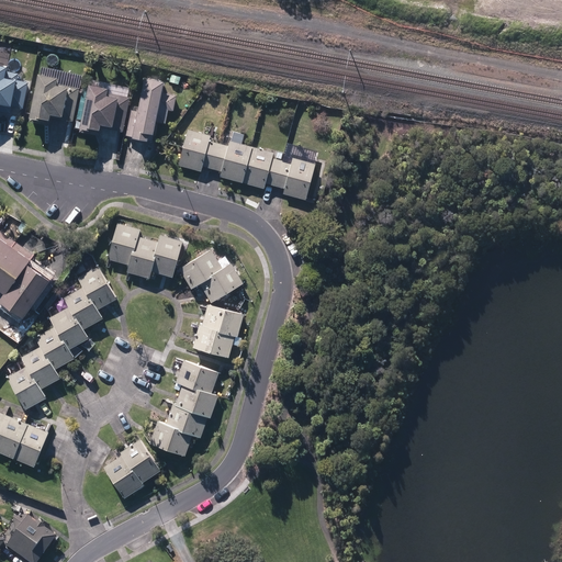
[(29,59),(35,62),(38,54),(31,52),(29,59)]
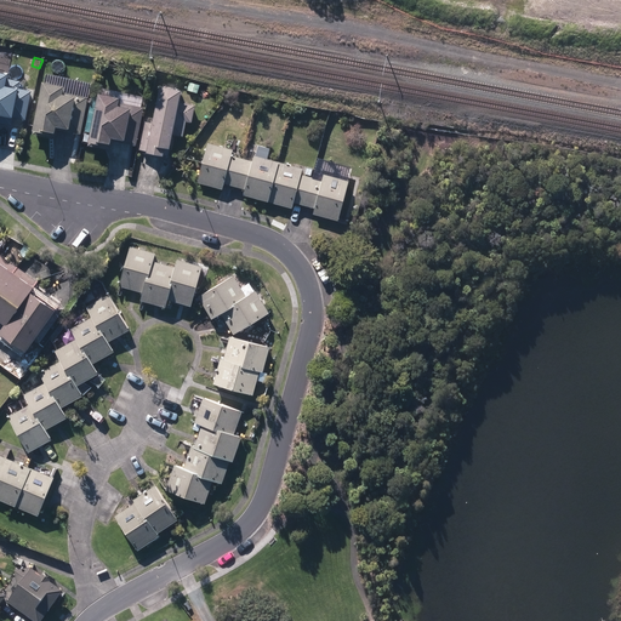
[(0,125),(12,129),(13,120),(26,123),(32,91),(6,86),(7,78),(0,75),(0,125)]
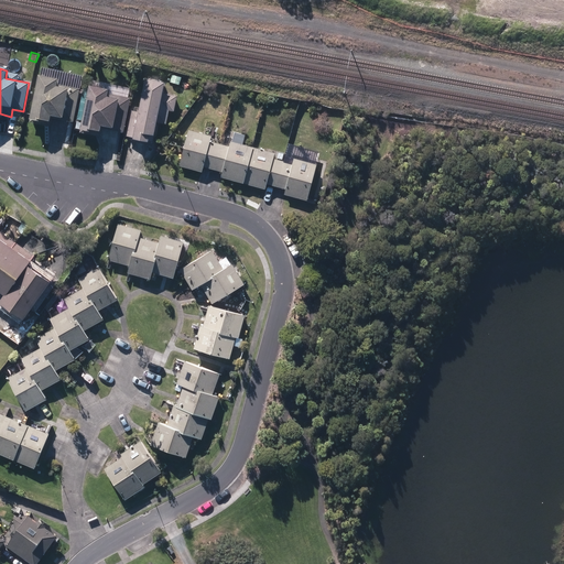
[(29,123),(49,128),(50,118),(60,120),(60,121),(73,125),(79,89),(57,85),(58,82),(39,77),(29,123)]
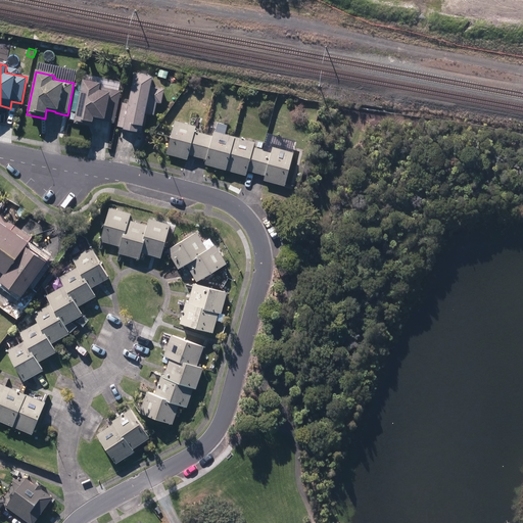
[(123,132),(137,134),(138,128),(142,129),(144,115),(154,117),(156,104),(161,105),(164,90),(150,88),(152,79),(134,76),(129,105),(122,104),(117,128),(124,130),(123,132)]
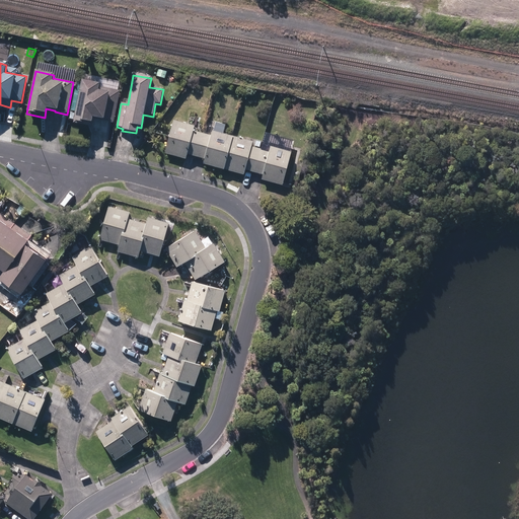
[(72,124),(91,128),(92,120),(113,124),(120,92),(99,88),(99,85),(81,81),(72,124)]
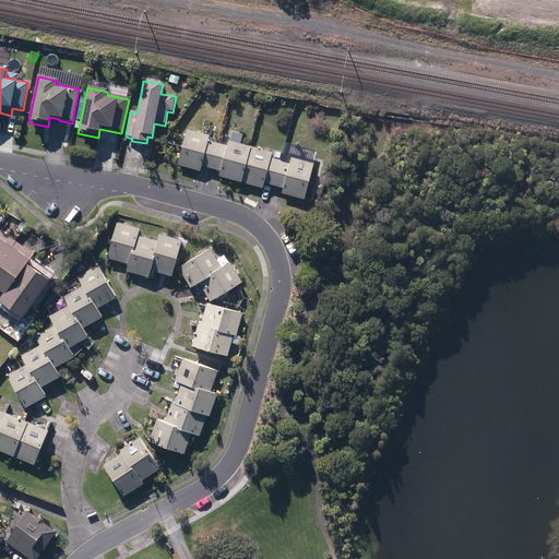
[(294,118),(302,120),(305,113),(296,111),(294,118)]
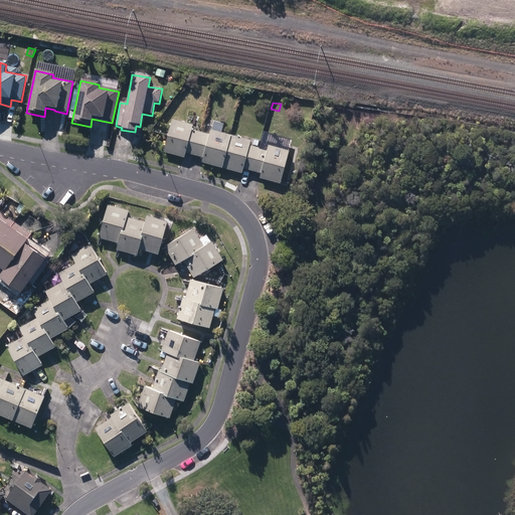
[(172,120),(163,154),(184,160),(185,154),(194,157),(200,133),(192,131),(193,126),(172,120)]
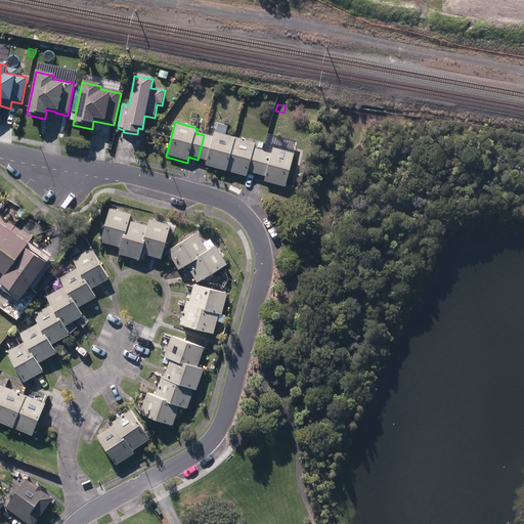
[(213,138),(204,135),(198,160),(207,162),(205,167),(225,173),(235,138),(214,133),(213,138)]
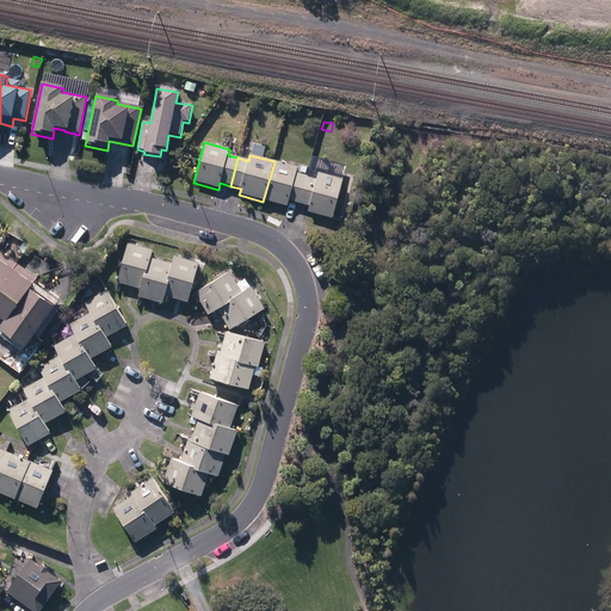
[(298,168),(275,161),(263,202),(289,209),(290,205),(288,204),(289,202),(300,204),(307,177),(296,174),(298,168)]
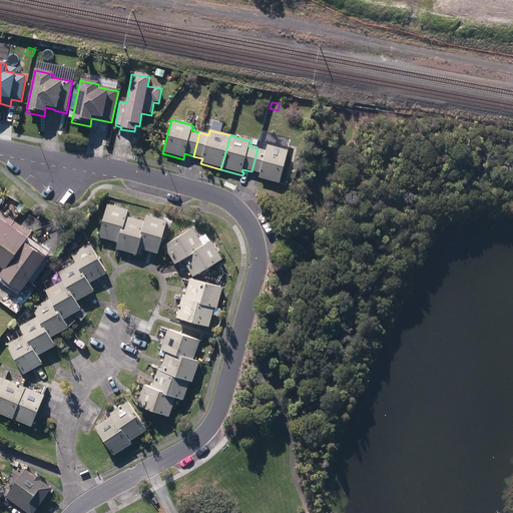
[(258,148),(251,171),(260,174),(258,179),(279,185),(289,151),(279,149),(282,139),(270,136),(266,150),(258,148)]
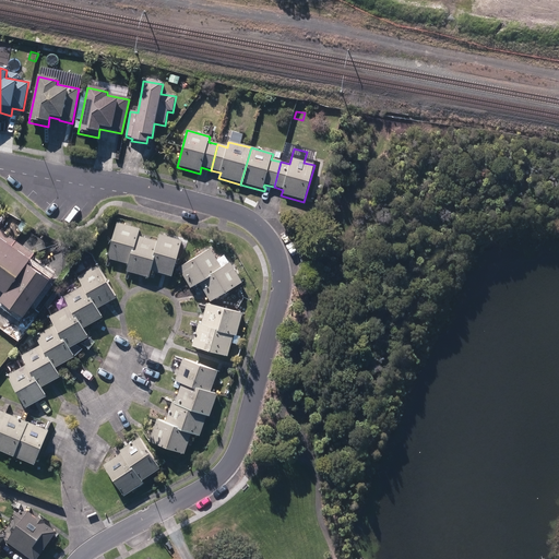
[(310,182),(319,185),(322,174),(321,173),(321,171),(317,169),(317,167),(314,167),(310,182)]
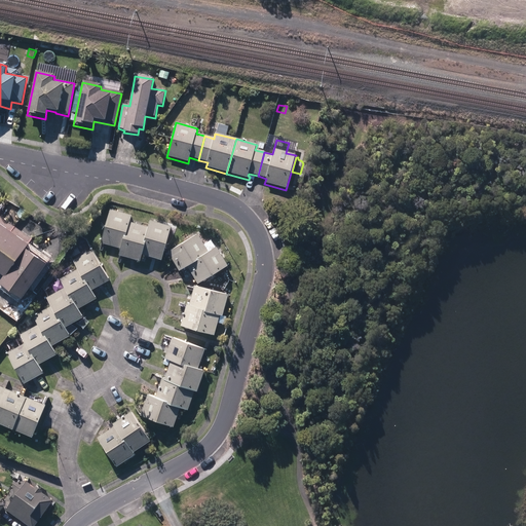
[(120,249),(127,221),(129,214),(110,209),(107,217),(102,215),(100,223),(105,225),(100,242),(120,249)]
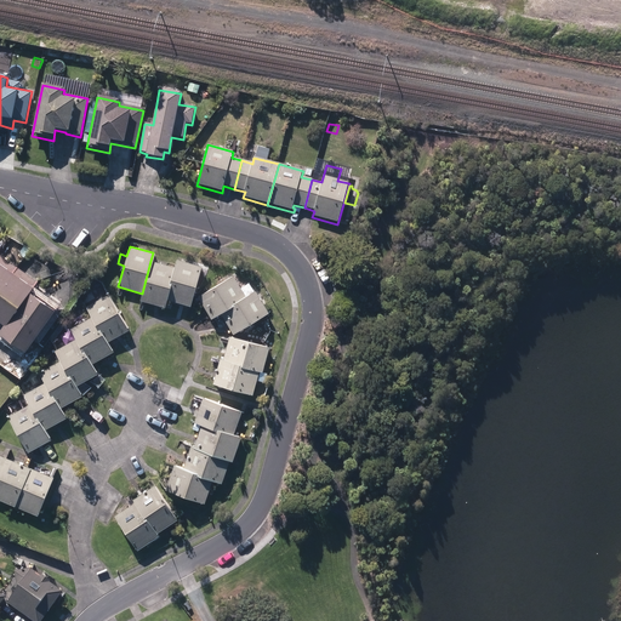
[(38,281),(0,254),(0,336),(23,353),(34,339),(40,343),(64,309),(34,286),(38,281)]
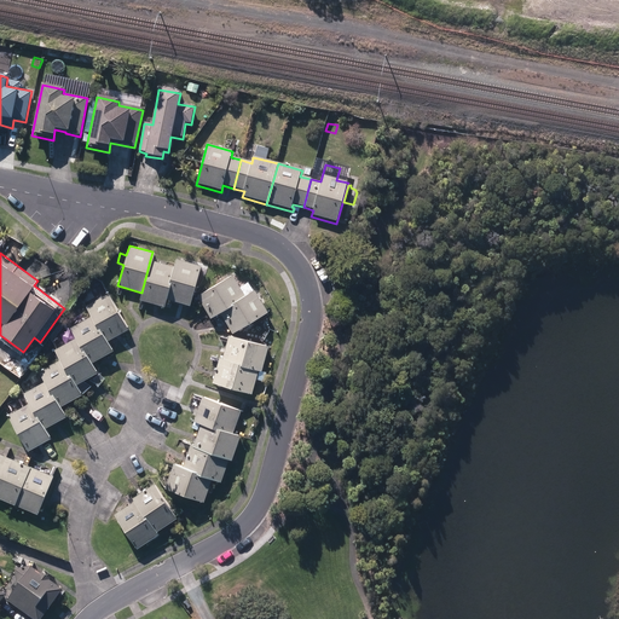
[(178,259),(175,266),(167,299),(190,305),(201,265),(178,259)]
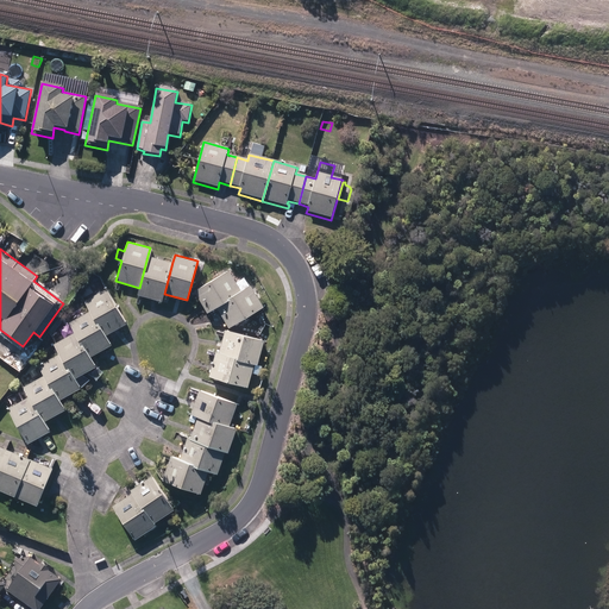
[(173,262),(148,256),(139,288),(137,295),(162,301),(164,294),(173,262)]
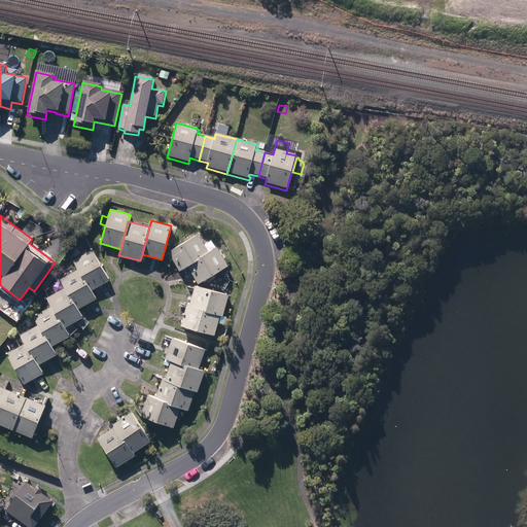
[(199,234),(168,251),(179,270),(186,265),(209,252),(199,234)]
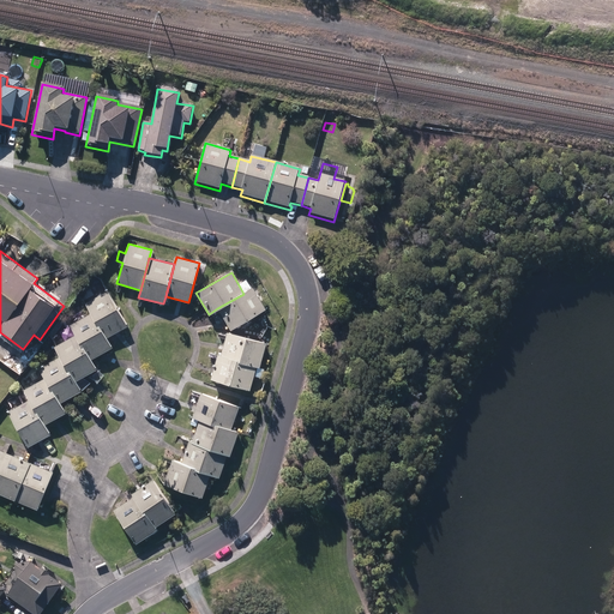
[(244,294),(217,308),(230,330),(266,309),(253,288),(244,294)]
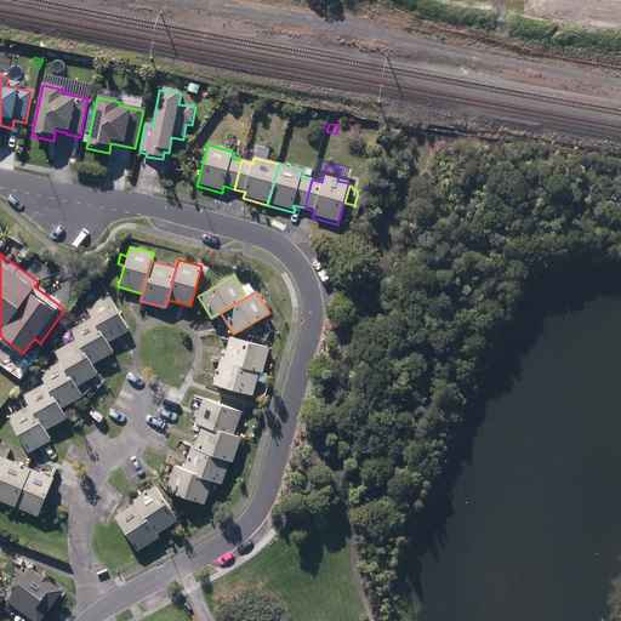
[(87,306),(92,315),(108,343),(130,330),(108,294),(87,306)]
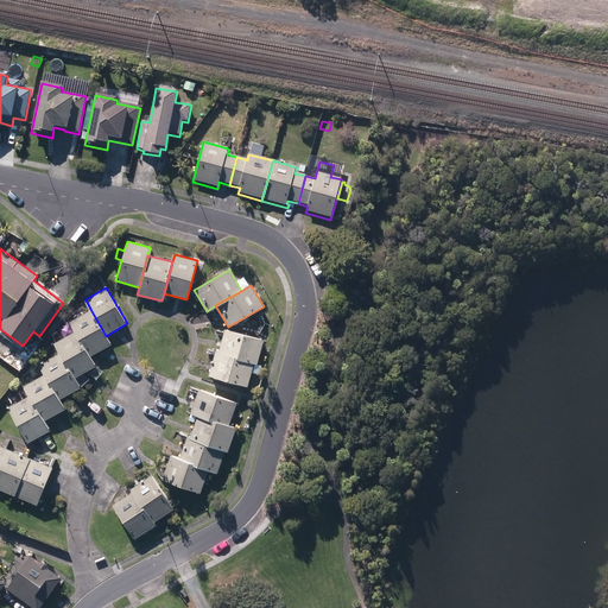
[(69,322),(75,330),(90,356),(112,344),(106,336),(90,309),(69,322)]
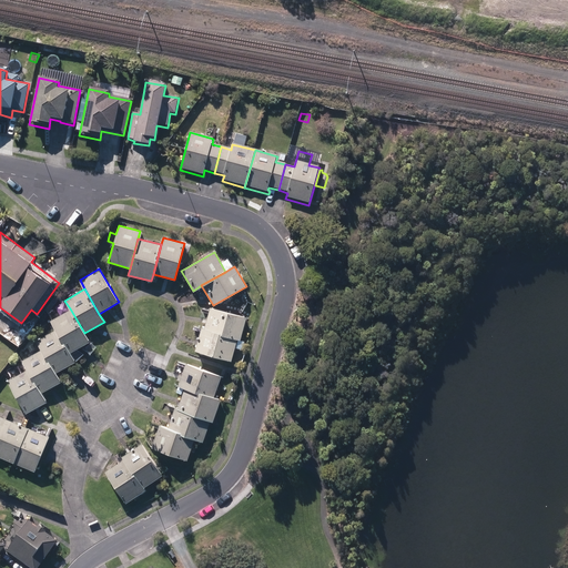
[(210,307),(203,330),(236,340),(240,341),(247,318),(210,307)]
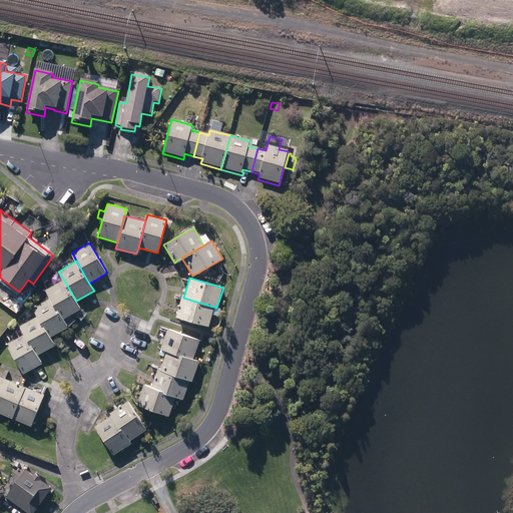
[(46,289),(51,297),(63,319),(80,309),(76,301),(63,279),(46,289)]
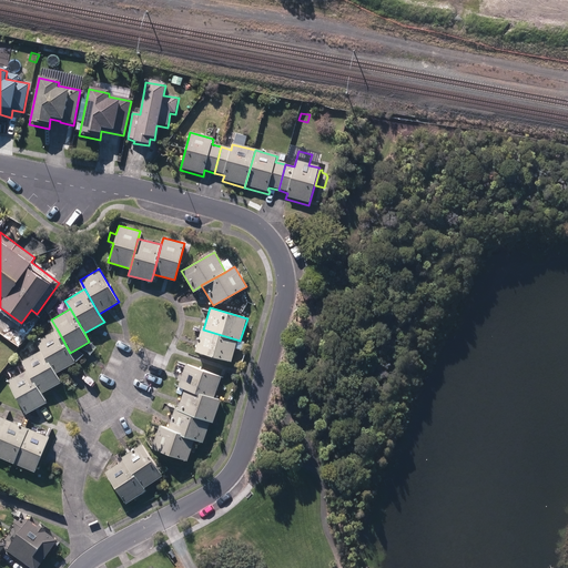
[(37,340),(42,350),(57,374),(75,362),(70,353),(57,328),(37,340)]
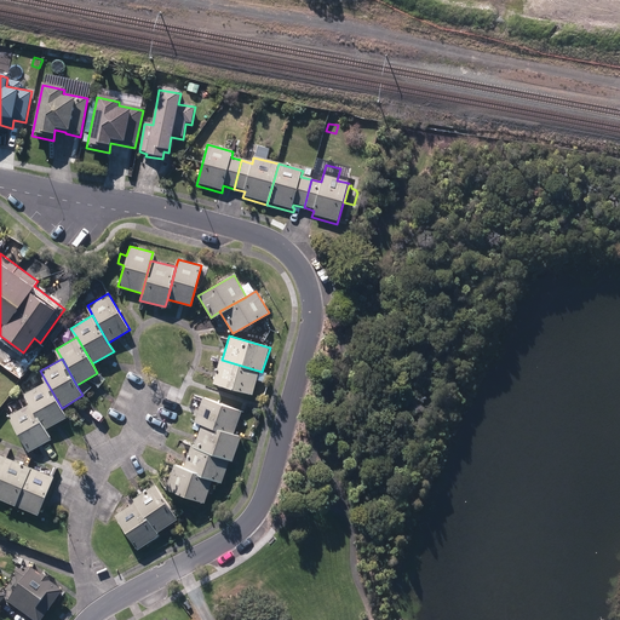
[(258,371),(222,360),(219,359),(212,382),(251,394),(258,371)]
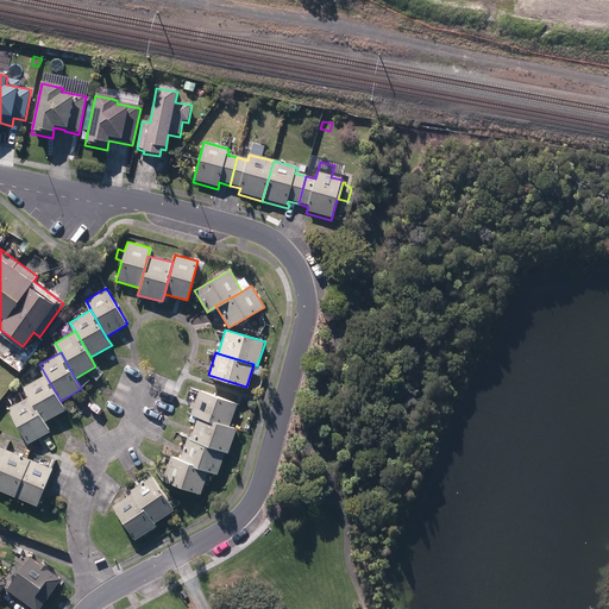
[(24,387),(29,396),(44,422),(66,410),(61,401),(45,375),(24,387)]
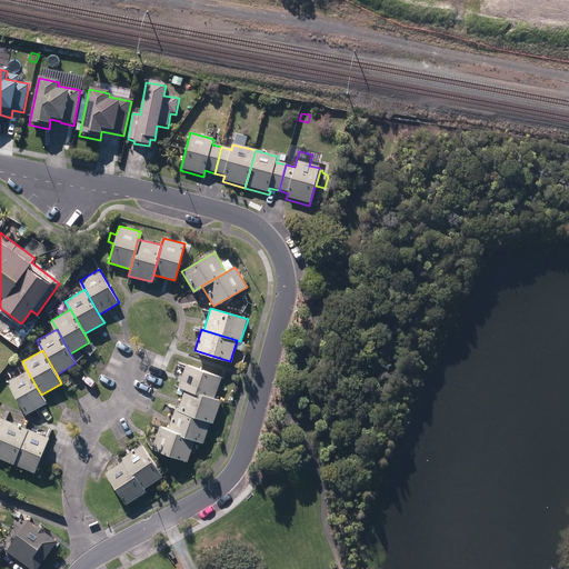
[(185,390),(199,395),(200,392),(215,398),(222,377),(187,365),(178,387),(185,390)]
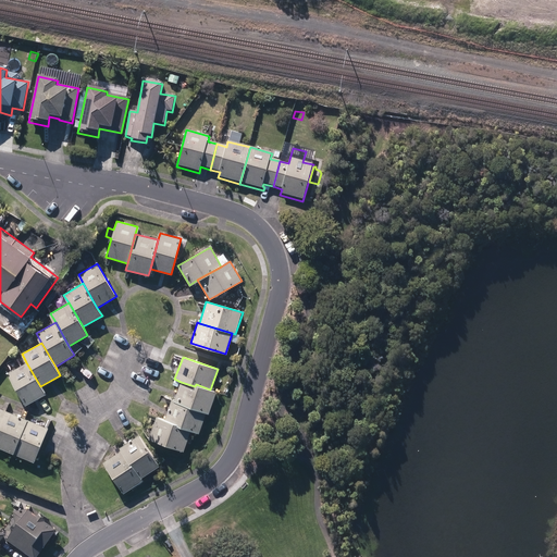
[(40,386),(26,362),(7,373),(25,405),(45,394),(40,386)]
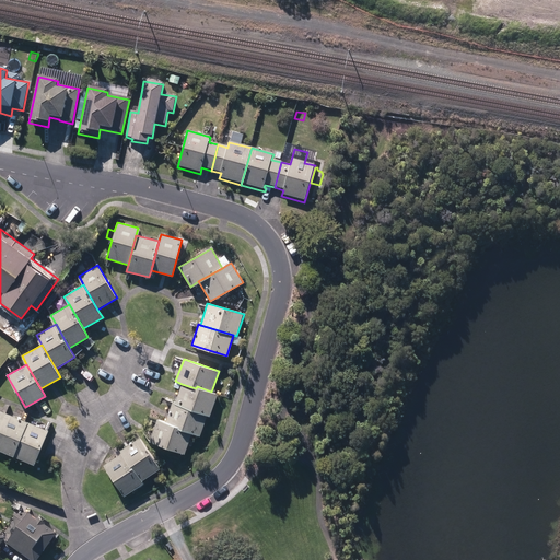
[(197,386),(196,388),(182,384),(175,403),(173,401),(172,403),(208,416),(210,416),(218,394),(211,392),(197,386)]
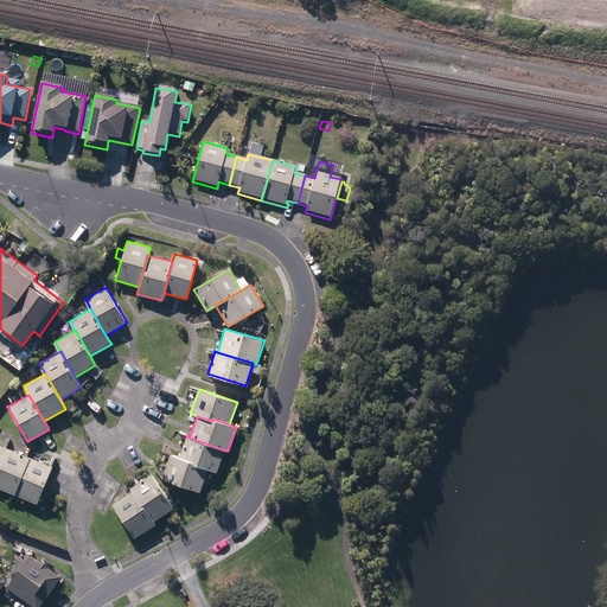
[(217,472),(225,451),(186,436),(179,458),(192,462),(192,465),(208,471),(209,470),(217,472)]
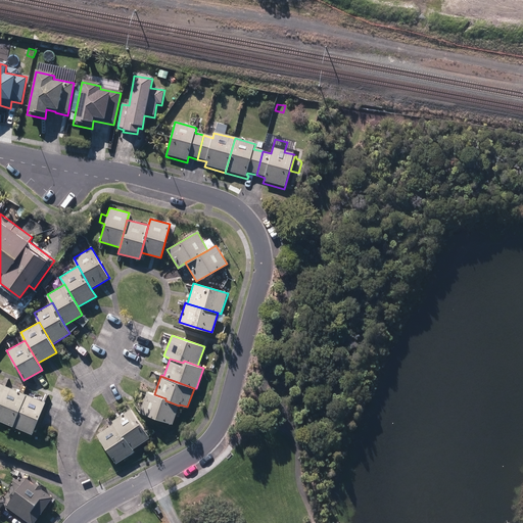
[(0,421),(13,388),(1,383),(0,384),(0,421)]
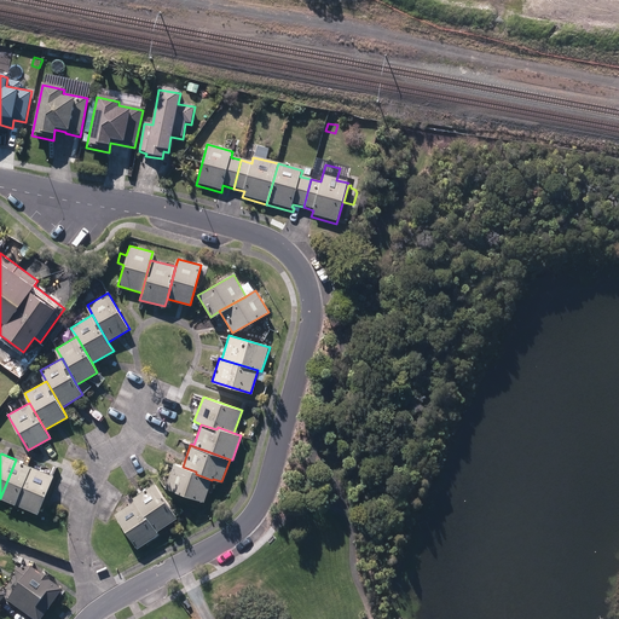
[(32,467),(16,460),(0,498),(15,504),(32,467)]
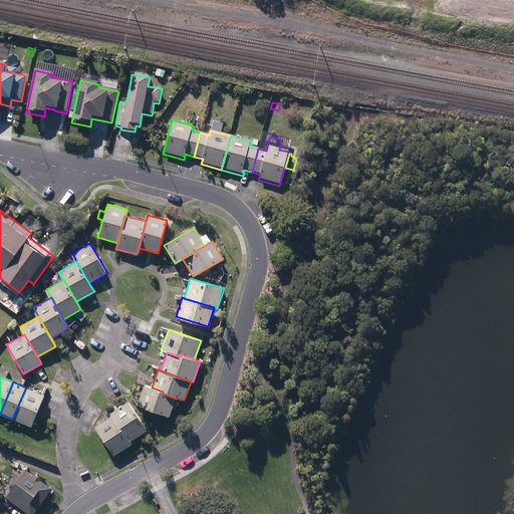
[(163,392),(152,388),(145,384),(137,406),(169,417),(176,399),(163,394),(163,392)]
